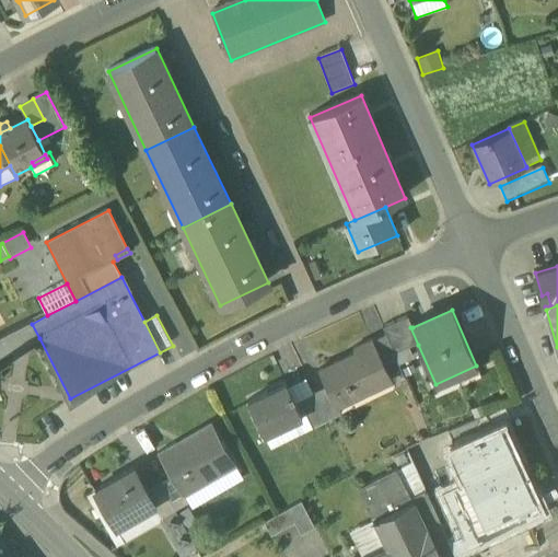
[(384,328),(387,336),(395,355),(410,348),(418,345),(410,327),(413,327),(408,317),(384,328)]
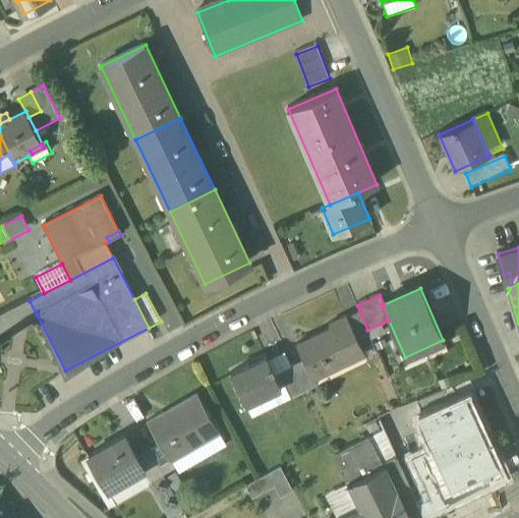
[(0,317),(0,333),(37,314),(30,301),(0,317)]
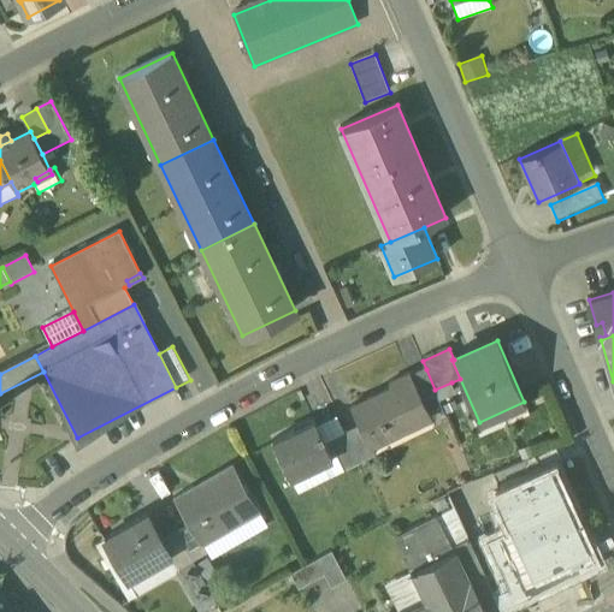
[(438,397),(435,390),(426,369),(412,376),(424,403),(438,397)]
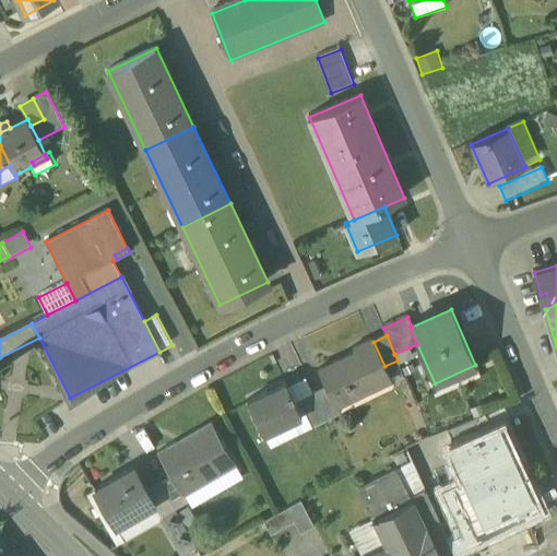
[(328,388),(338,409),(392,382),(384,366),(374,342),(372,341),(354,350),(356,355),(320,373),(328,388)]
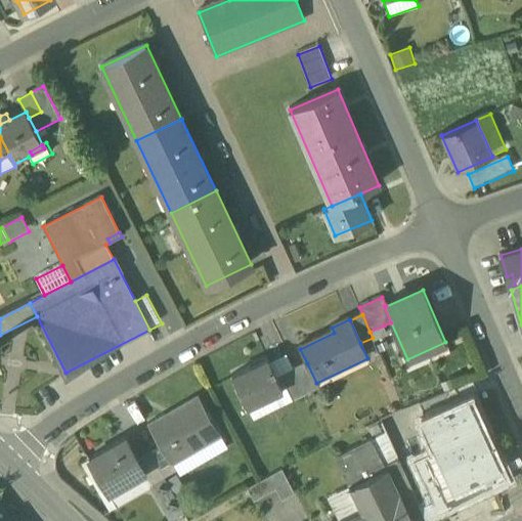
[(370,332),(373,338),(375,343),(389,337),(384,326),(370,332)]
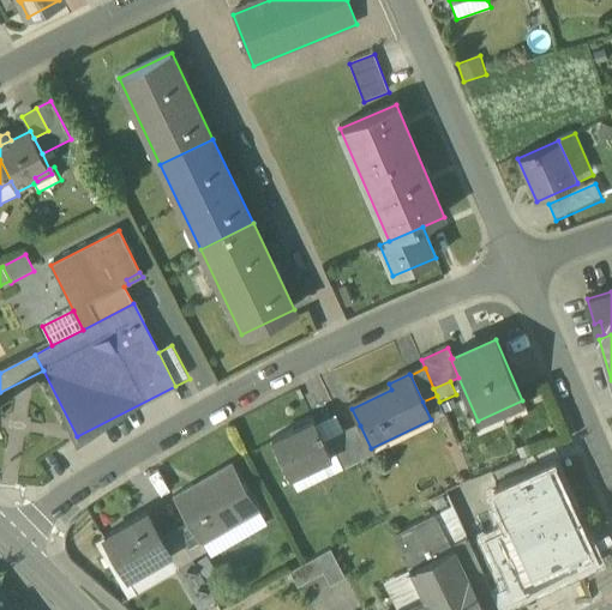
[(336,415),(318,423),(327,441),(331,439),(345,433),(336,415)]
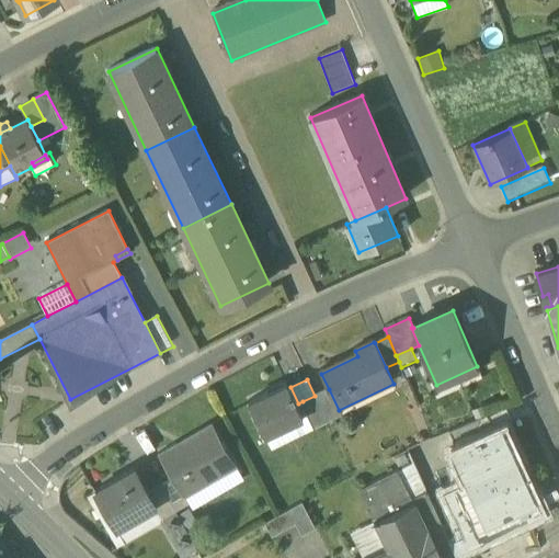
[(249,402),(265,436),(305,418),(298,403),(291,387),(288,384),(249,402)]
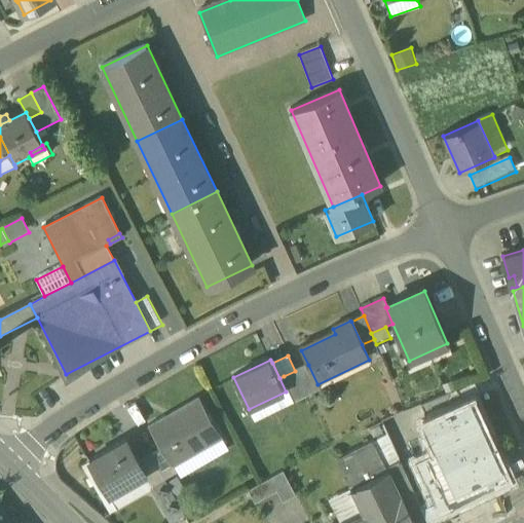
[(308,365),(295,371),(307,396),(320,389),(317,384),(308,365)]
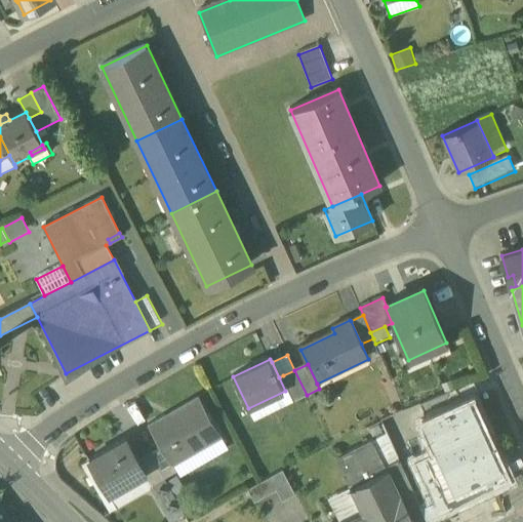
[(295,401),(307,395),(294,370),(283,375),(295,401)]
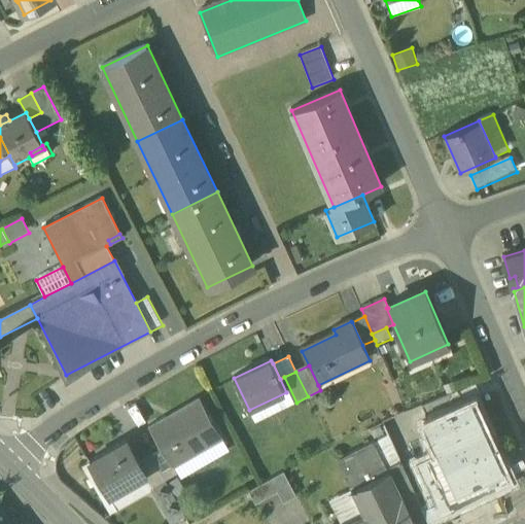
[(286,392),(249,410),(254,422),(296,403),(284,377),(280,379),(286,392)]
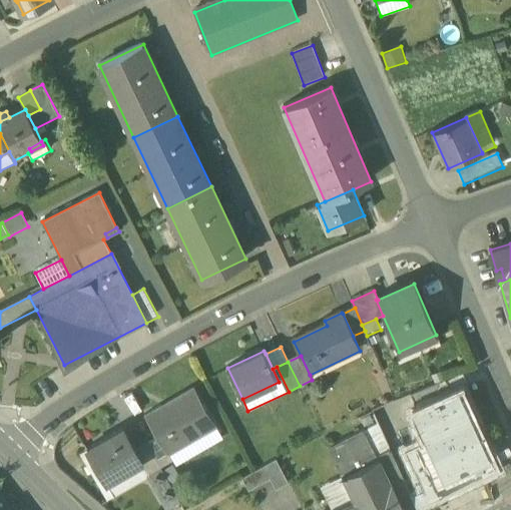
[(411,396),(417,409),(451,394),(446,382),(411,396)]
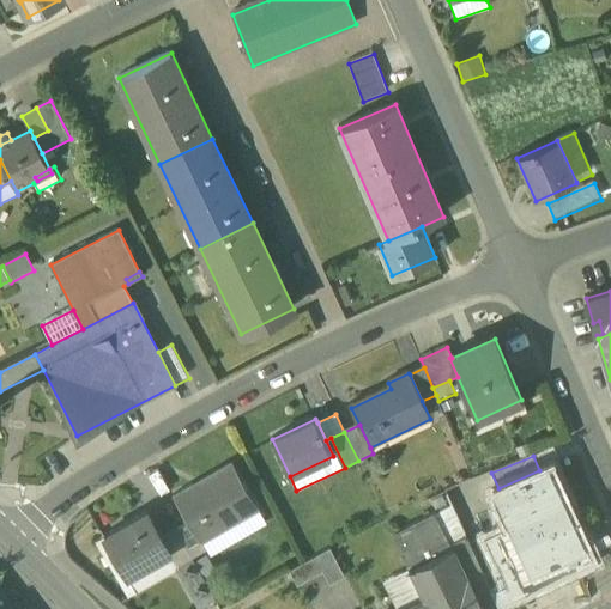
[(510,597),(507,588),(494,594),(500,608),(597,564),(552,464),(548,467),(585,547),(569,554),(575,567),(510,597)]
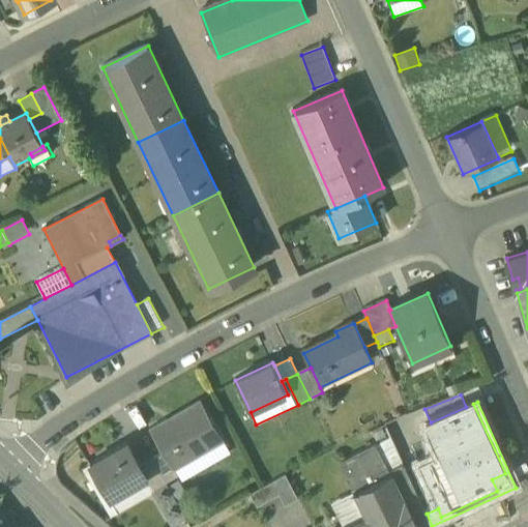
[(438,508),(441,517),(497,491),(492,479),(505,473),(473,404),(466,407),(431,422),(444,455),(439,457),(418,466),(438,508)]
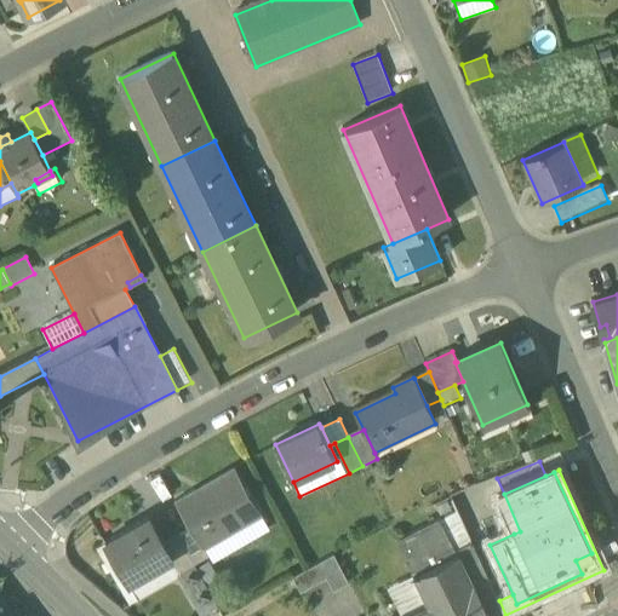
[(190,531),(200,548),(202,546),(257,514),(234,473),(195,496),(194,493),(175,505),(190,531)]
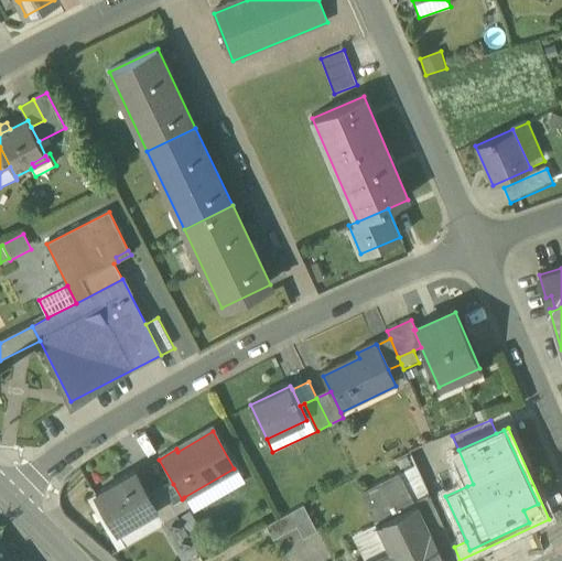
[(452,452),(467,486),(473,484),(458,450),(452,452)]
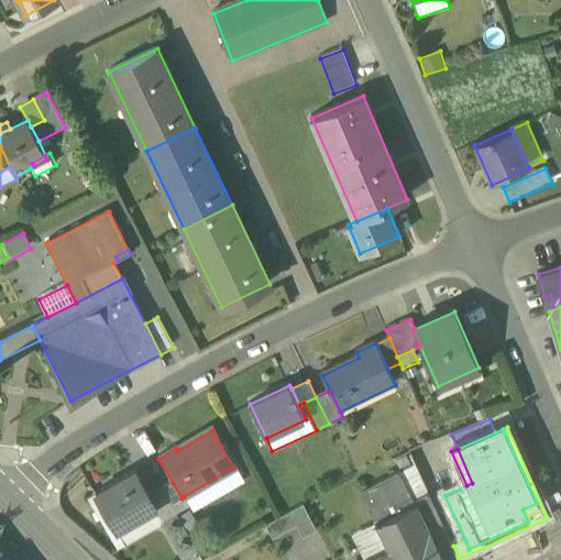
[(416,465),(398,474),(414,503),(429,495),(416,465)]
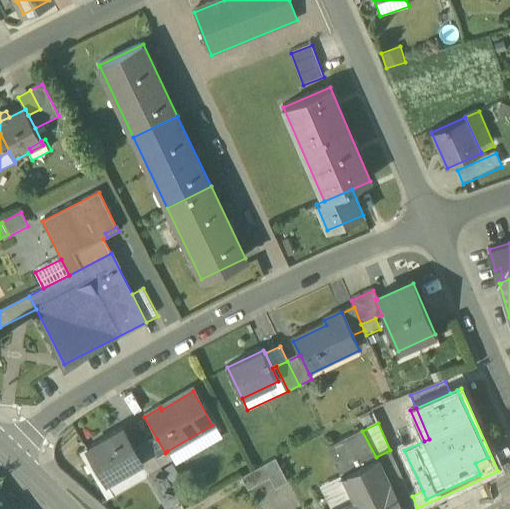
[(172,462),(173,464),(220,437),(212,425),(167,451),(173,462),(172,462)]
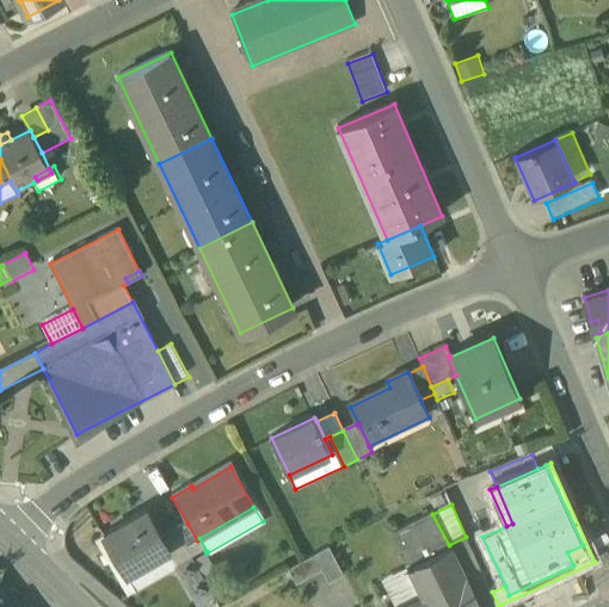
[(104,538),(127,577),(168,553),(171,552),(164,538),(148,513),(104,538)]
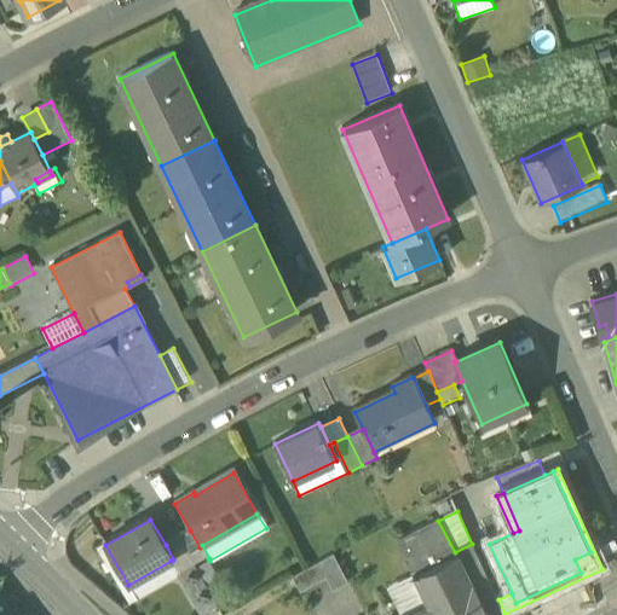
[(451,592),(462,614),(471,614),(484,607),(455,552),(438,521),(396,544),(413,575),(428,605),(451,592)]
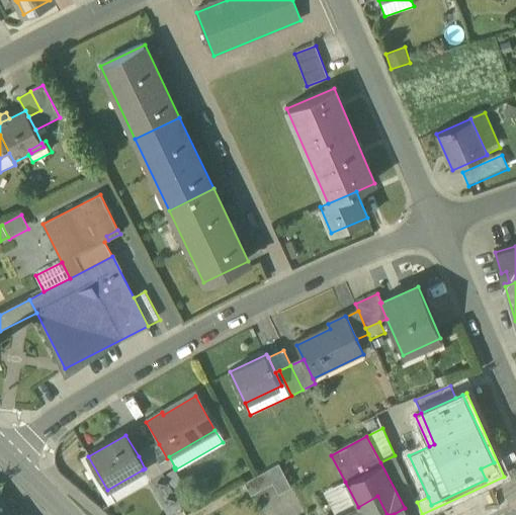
[(159,444),(149,451),(162,475),(174,467),(175,467),(169,456),(167,458),(159,444)]
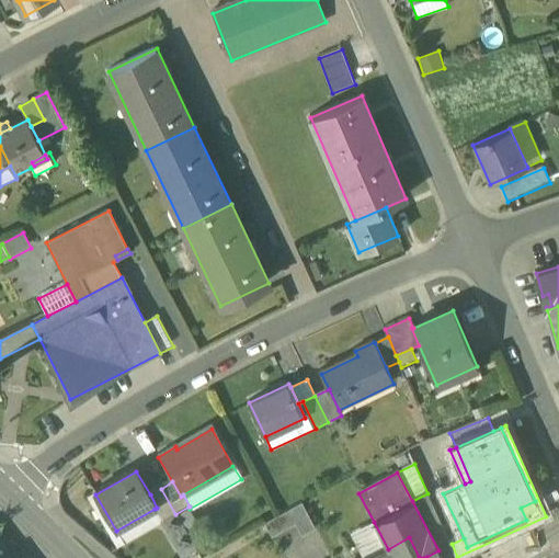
[(162,522),(175,514),(161,489),(150,494),(157,508),(155,509),(162,522)]
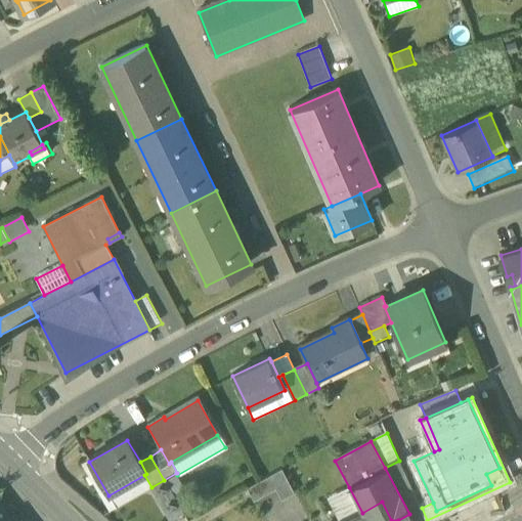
[(385,468),(409,514),(422,508),(399,461),(385,468)]
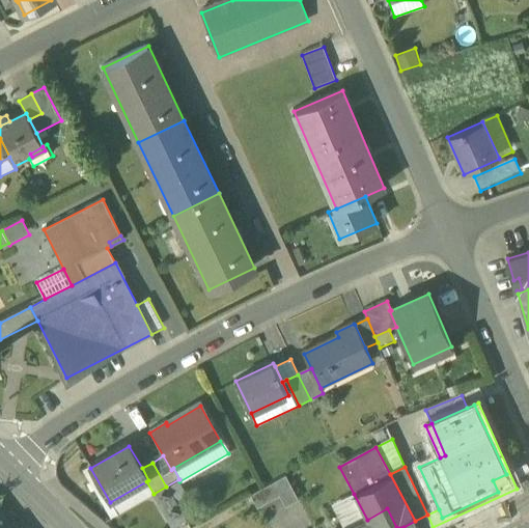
[(110,502),(90,468),(83,472),(111,521),(118,517),(110,502)]
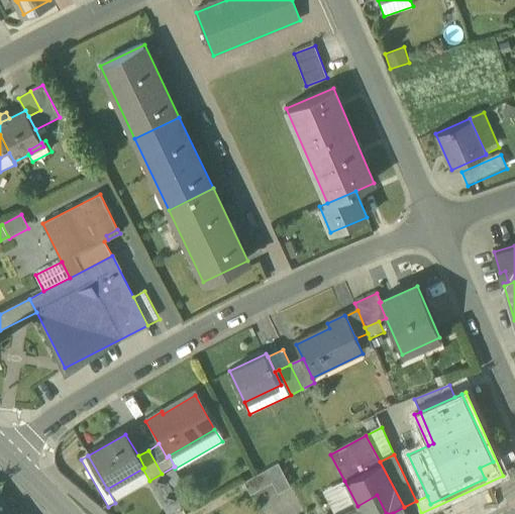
[(244,484),(251,497),(274,485),(280,496),(292,489),(280,466),(244,484)]
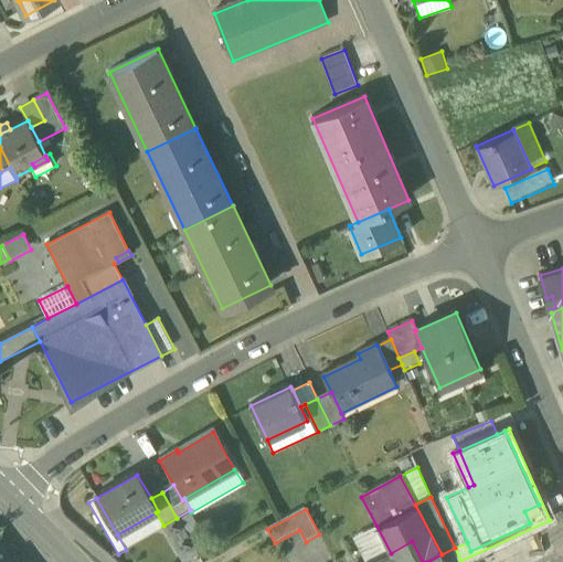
[(191,512),(190,510),(177,518),(188,536),(201,528),(191,512)]
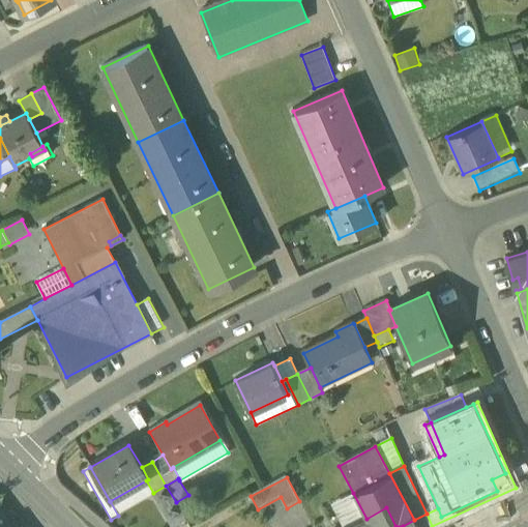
[(110,501),(118,516),(154,494),(153,493),(146,480),(110,501)]
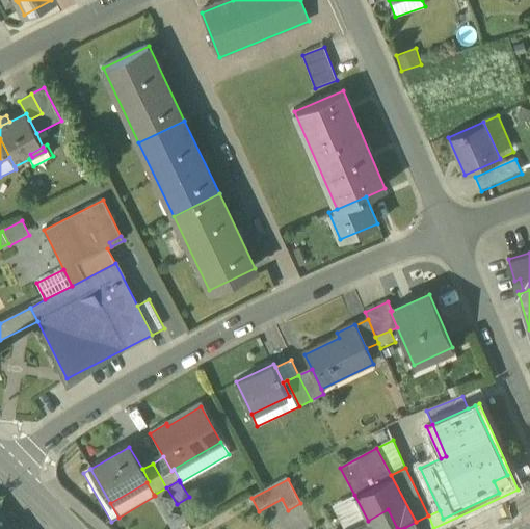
[(155,496),(164,512),(177,505),(177,504),(166,487),(154,495),(155,496)]
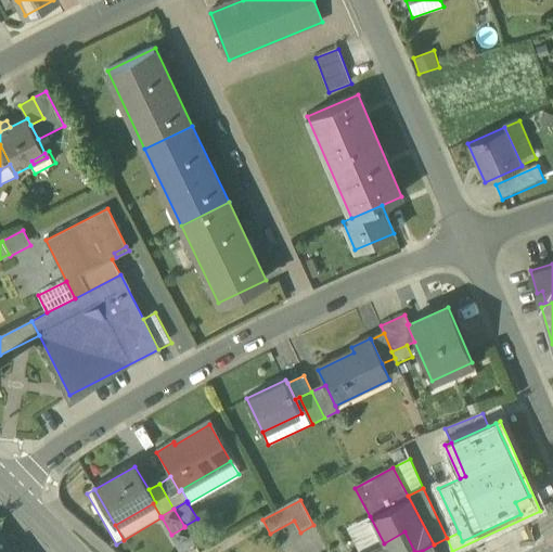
[(347,528),(359,551),(368,551),(384,543),(370,516),(347,528)]
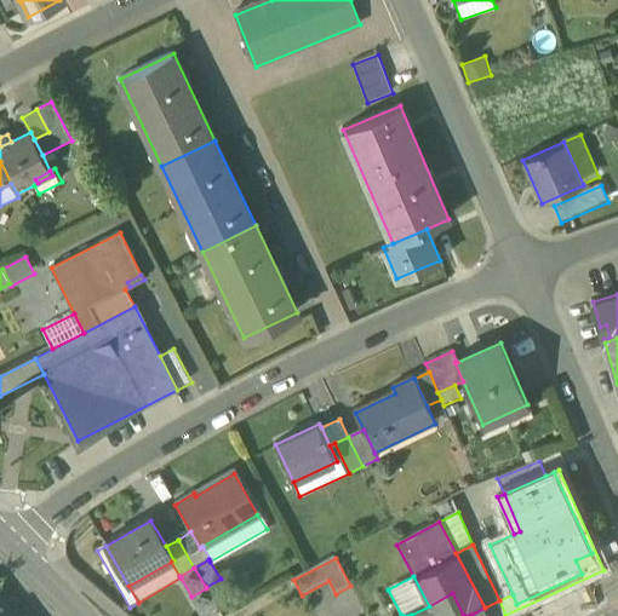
[(206,588),(192,597),(204,615),(209,615),(218,609),(206,588)]
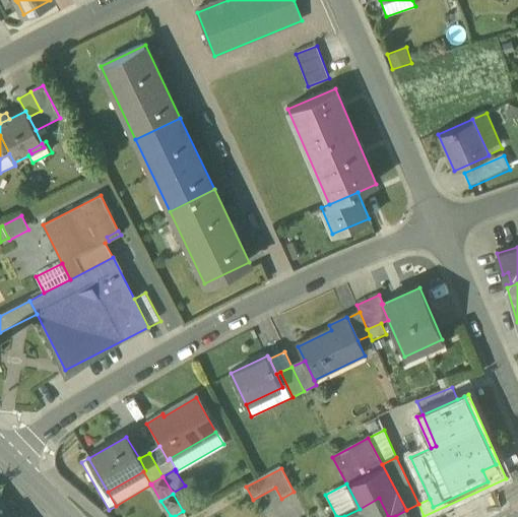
[(388,516),(379,498),(360,509),(344,516),(388,516)]
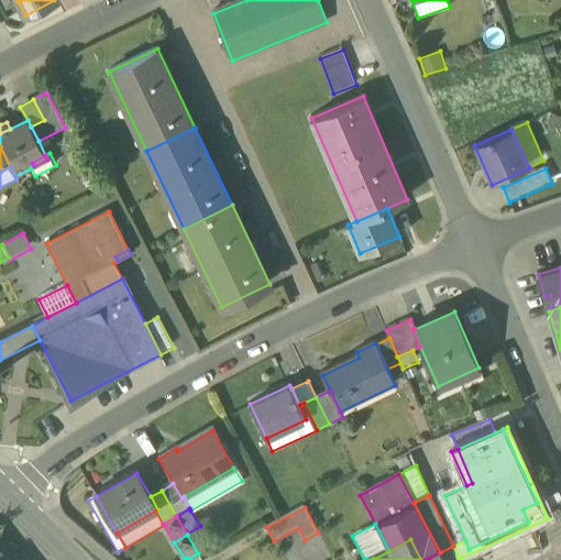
[(0,541),(0,559),(7,559),(11,557),(0,541)]
